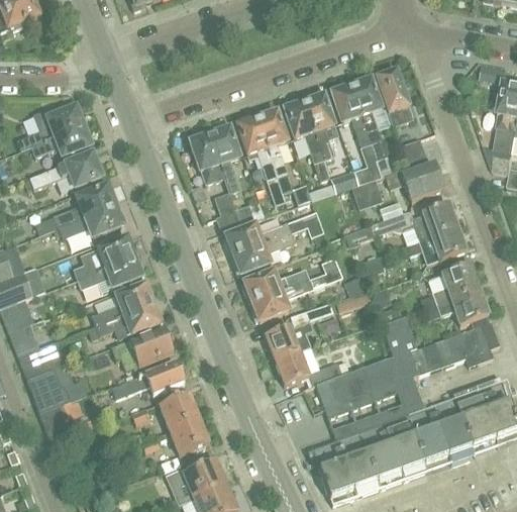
[(0,30),(38,16),(38,14),(40,13),(35,0),(33,1),(32,0),(3,0),(0,0),(0,30)]
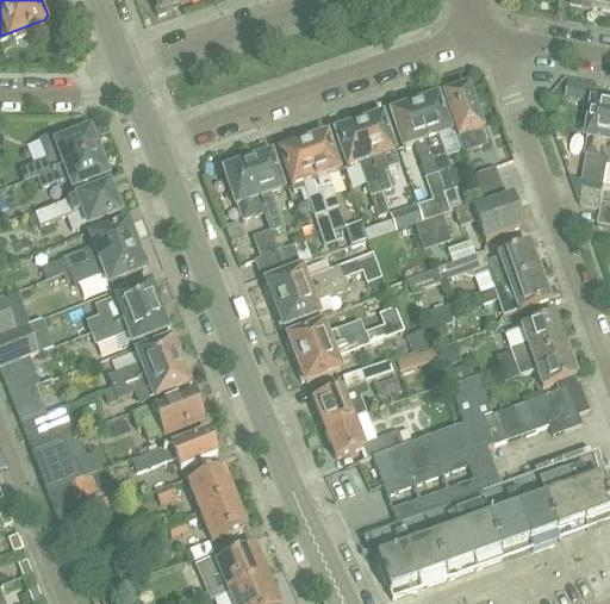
[(153,0),(159,12),(166,10),(165,6),(180,0),(153,0)]
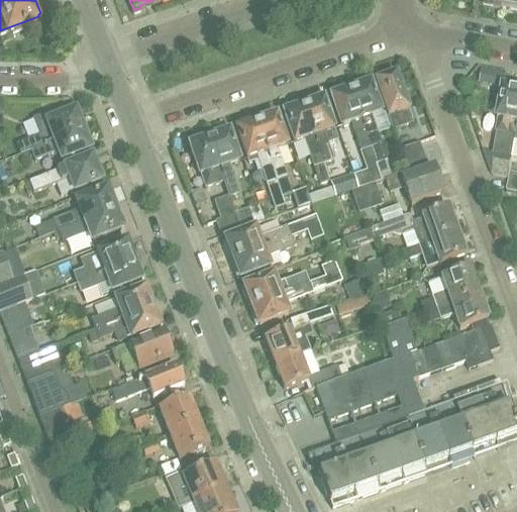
[(384,75),(377,78),(393,126),(411,119),(407,107),(408,107),(406,101),(409,100),(405,90),(403,90),(396,71),(393,72),(392,69),(383,72),(384,75)]
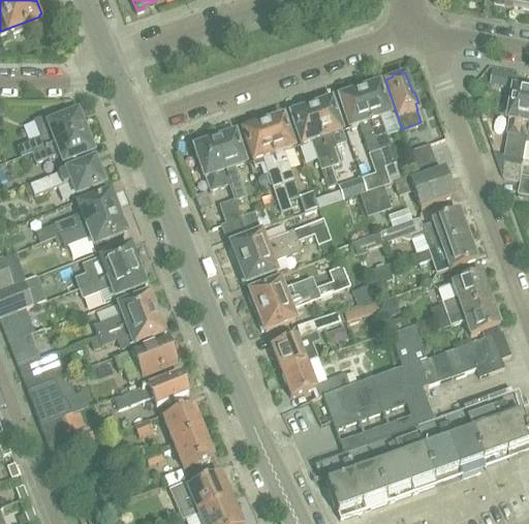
[(368,85),(359,88),(379,148),(385,165),(396,162),(390,144),(379,116),(390,112),(379,82),(377,82),(376,80),(367,83),(368,85)]
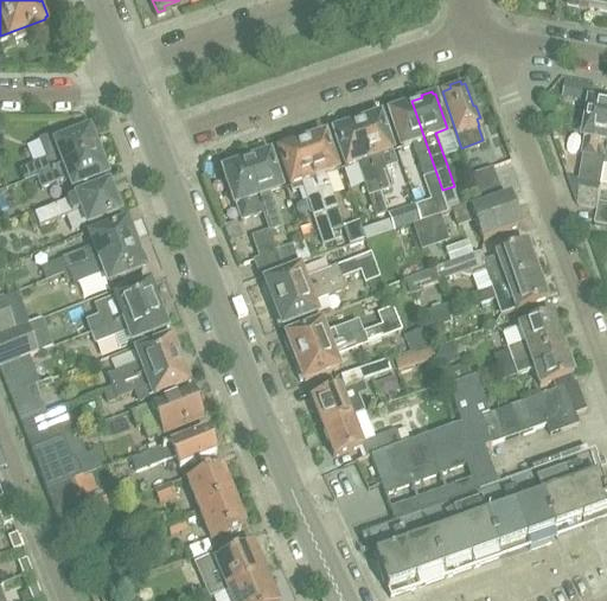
[(605,159),(606,147),(606,100),(605,101),(606,97),(594,95),(594,98),(592,97),(585,134),(587,134),(583,151),(587,151),(582,177),(568,174),(577,202),(598,205),(605,159)]
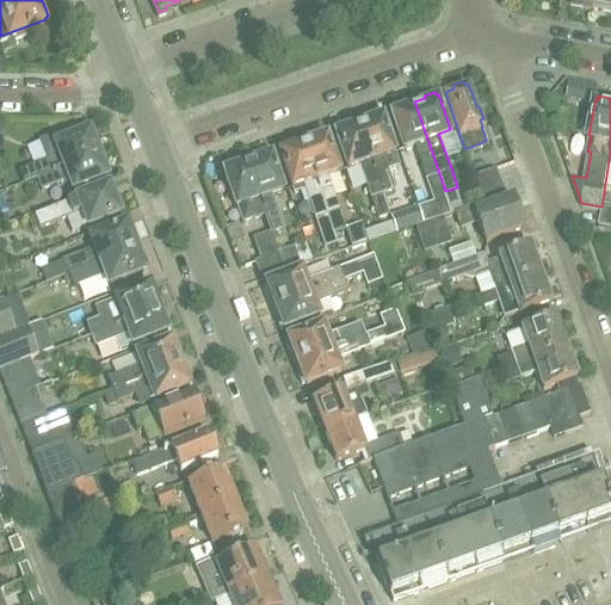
[(392,110),(403,146),(415,141),(426,174),(434,198),(446,193),(445,191),(438,171),(414,102),(405,105),(403,103),(393,106),(394,109),(392,110)]
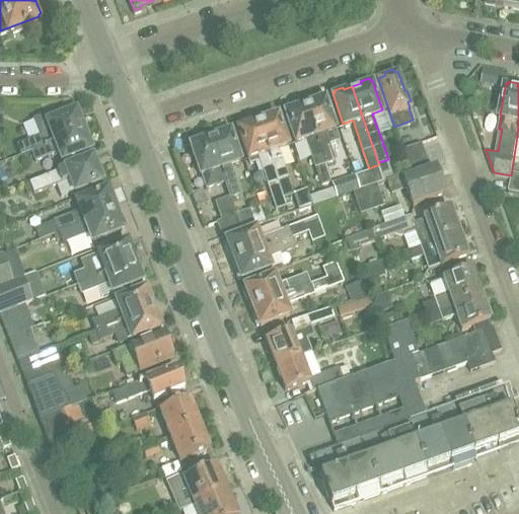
[(305,102),(324,161),(335,158),(324,130),(335,126),(324,96),(322,96),(321,94),(312,97),(313,100),(305,102)]
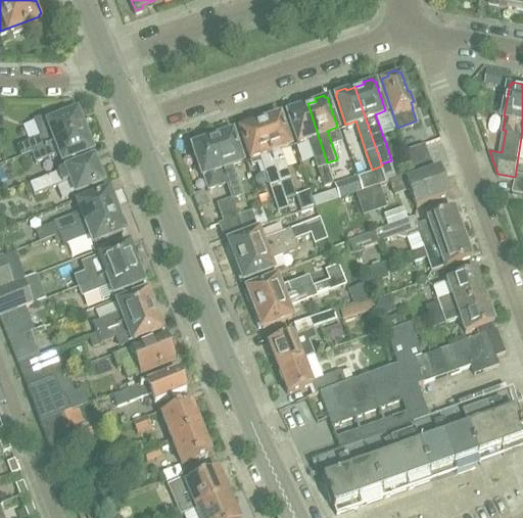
[(332,178),(327,162),(307,103),(298,106),(297,104),(288,107),(289,109),(287,110),(297,141),(307,137),(323,181),(332,178)]
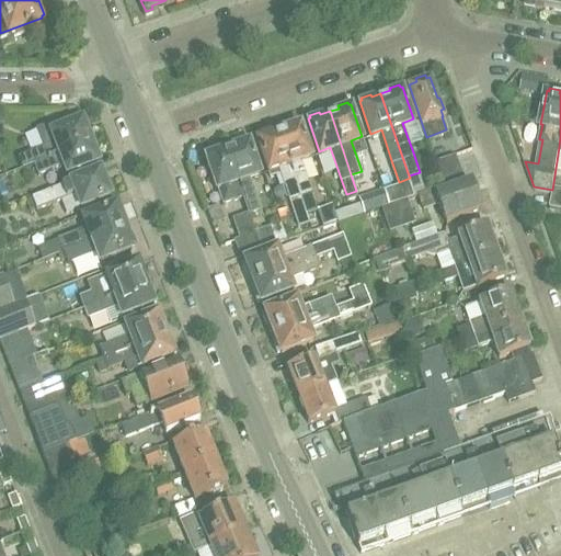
[(23,163),(33,159),(93,136),(89,126),(86,127),(81,116),(53,128),(49,120),(37,125),(44,143),(36,146),(36,145),(19,151),(23,163)]
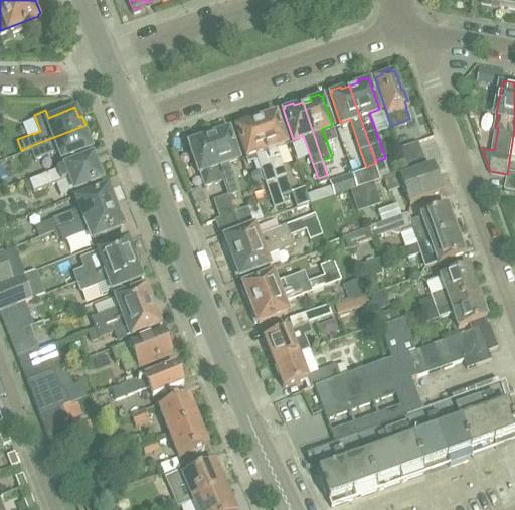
[(292,191),(285,173),(276,145),(286,141),(275,112),(273,112),(273,110),(264,113),(264,116),(255,118),(282,194),(292,191)]
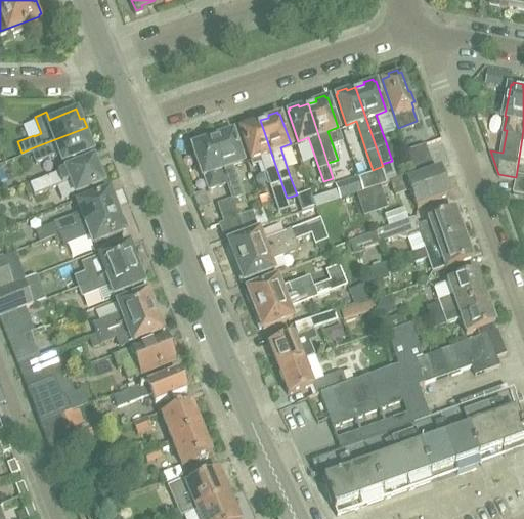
[(288,202),(287,198),(260,120),(252,123),(251,121),(242,124),(242,127),(239,127),(251,158),(260,154),(277,205),(288,202)]
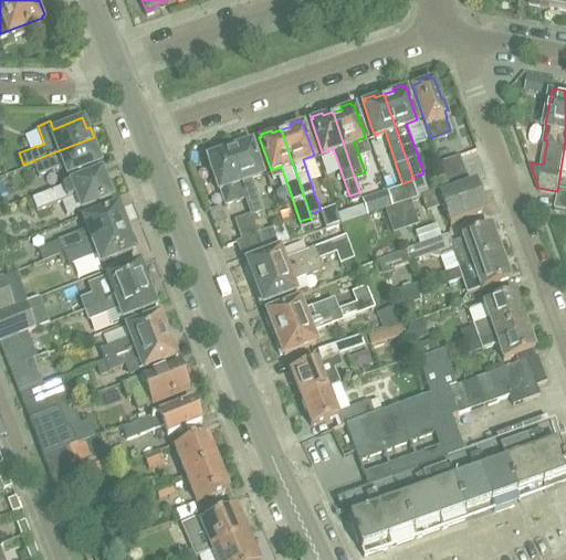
[(94,137),(33,160),(38,172),(64,162),(67,171),(98,159),(94,148),(97,147),(94,137)]
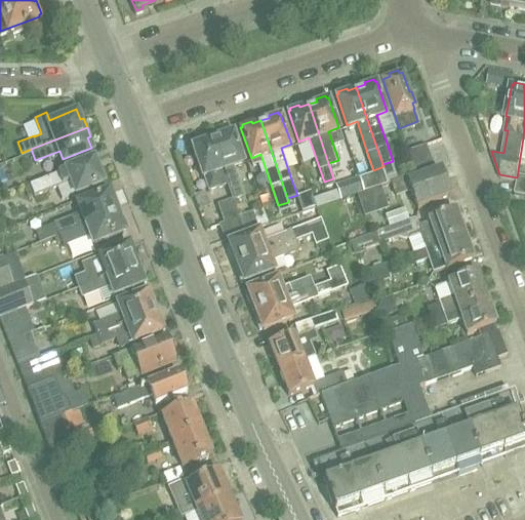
[(228,181),(233,196),(243,193),(233,164),(243,160),(233,130),(231,131),(230,128),(220,131),(221,134),(212,137),(228,181)]
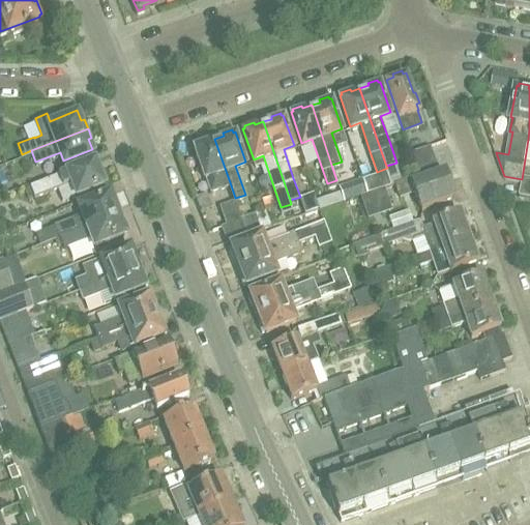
[(210,188),(229,182),(230,182),(214,139),(206,142),(205,139),(196,142),(197,145),(195,145),(205,176),(206,175),(210,188)]
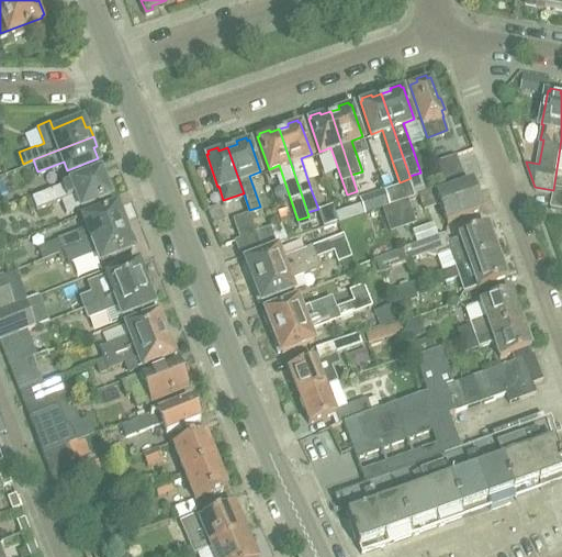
[(460,162),(436,169),(441,184),(464,176),(460,162)]
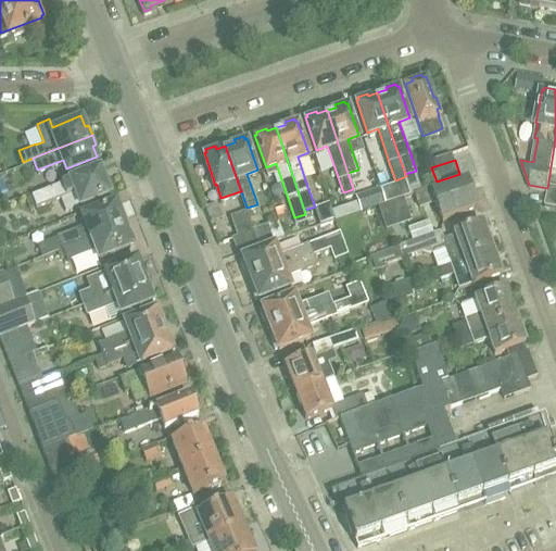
[(99,165),(32,192),(36,204),(74,189),(80,203),(110,191),(109,189),(113,187),(108,174),(103,176),(99,165)]
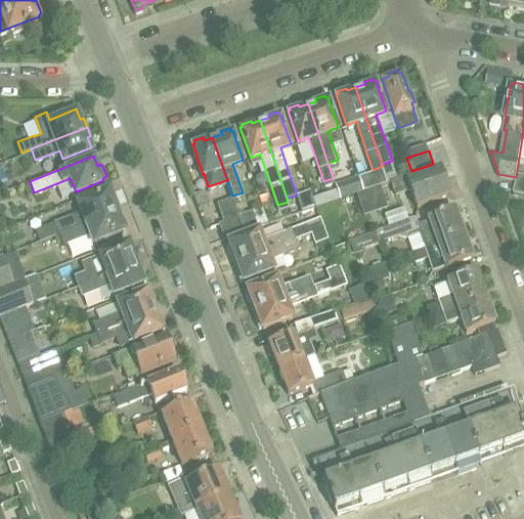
[(449,191),(439,166),(407,177),(405,173),(390,178),(394,190),(409,185),(417,204),(449,191)]
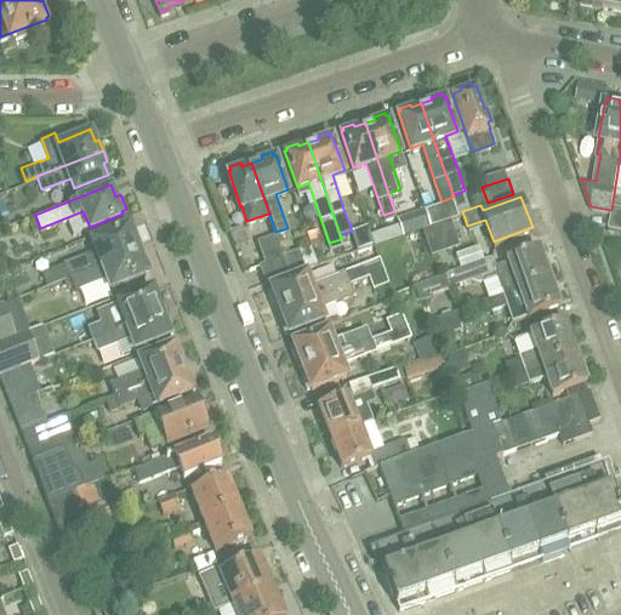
[(620,203),(614,203),(609,229),(620,231),(620,203)]
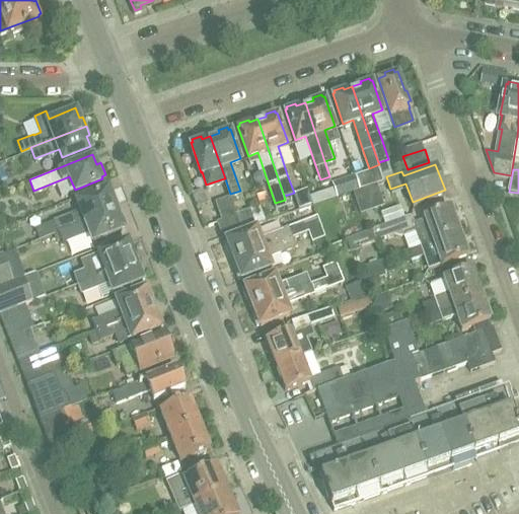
[(345,192),(340,176),(331,179),(337,194),(345,192)]
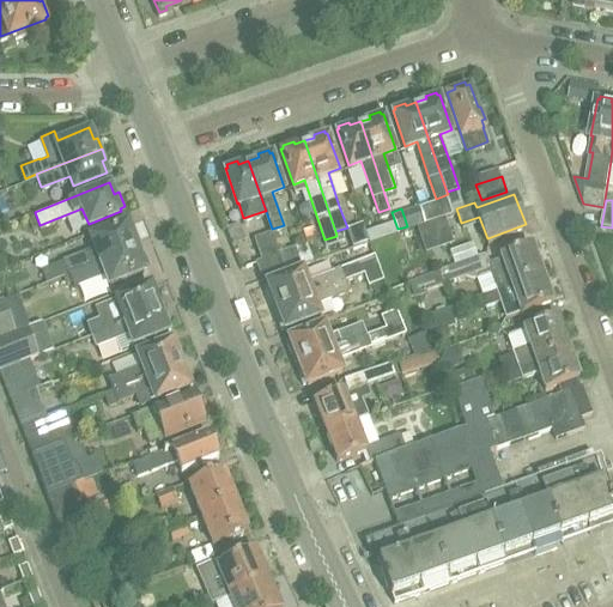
[(454,241),(444,213),(417,223),(426,249),(454,241)]
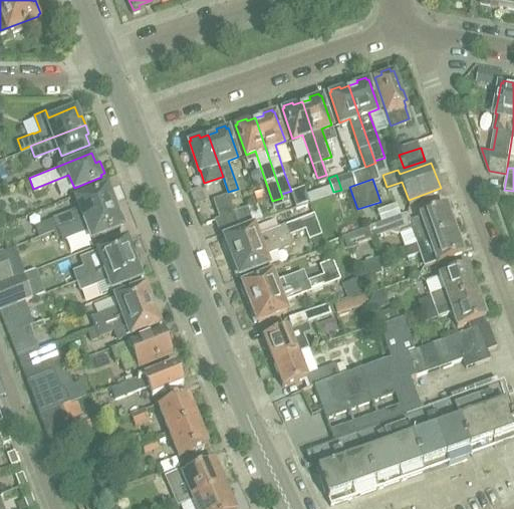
[(58,227),(113,205),(111,200),(114,199),(109,187),(106,188),(105,186),(77,197),(80,206),(54,216),(58,227)]
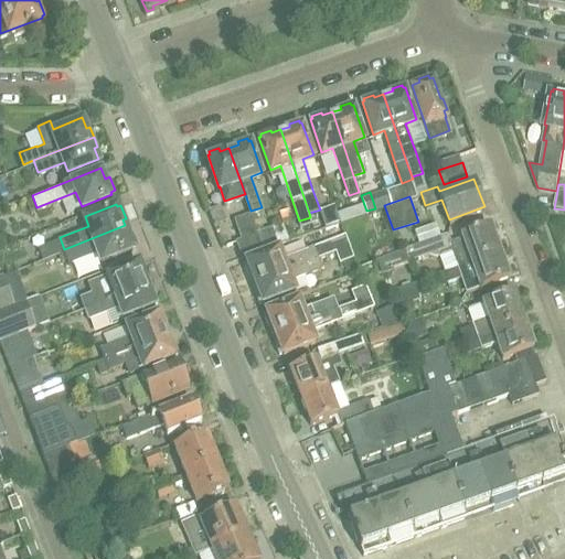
[(251,211),(235,216),(242,236),(236,238),(242,253),(263,246),(251,211)]
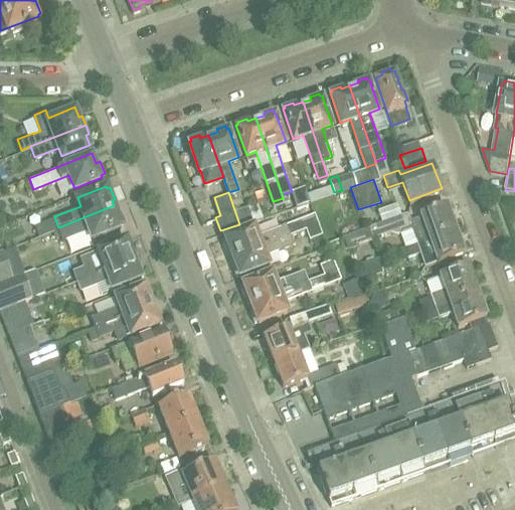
[(333,207),(341,204),(337,193),(328,196),(333,207)]
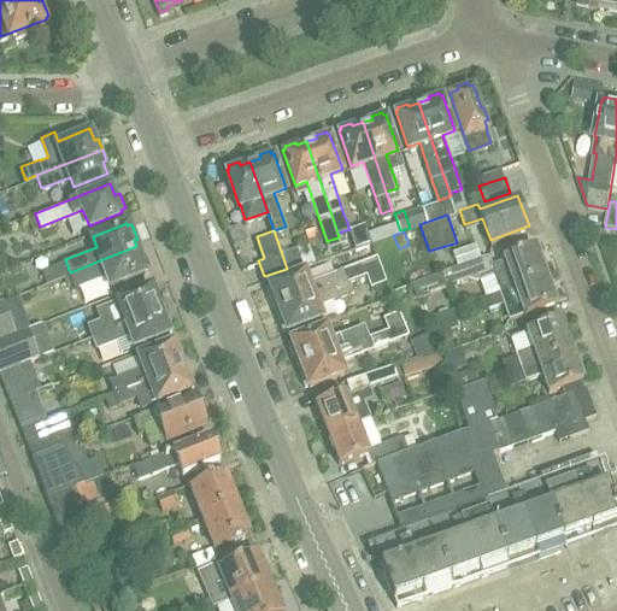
[(309,242),(281,251),(287,269),(315,259),(309,242)]
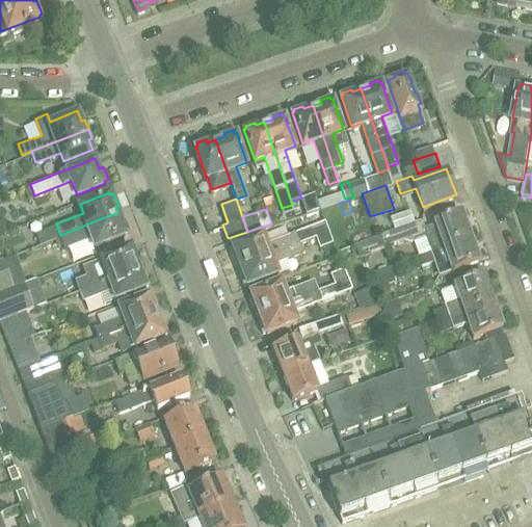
[(421,216),(380,232),(384,242),(404,235),(415,237),(426,233),(431,248),(470,235),(461,210),(434,220),(435,222),(427,225),(421,216)]
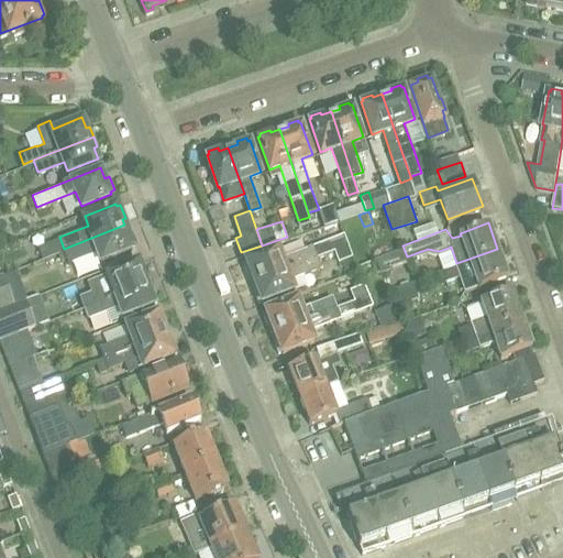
[(124,225),(64,249),(68,260),(97,249),(101,258),(132,245),(132,243),(134,242),(130,230),(127,231),(124,225)]
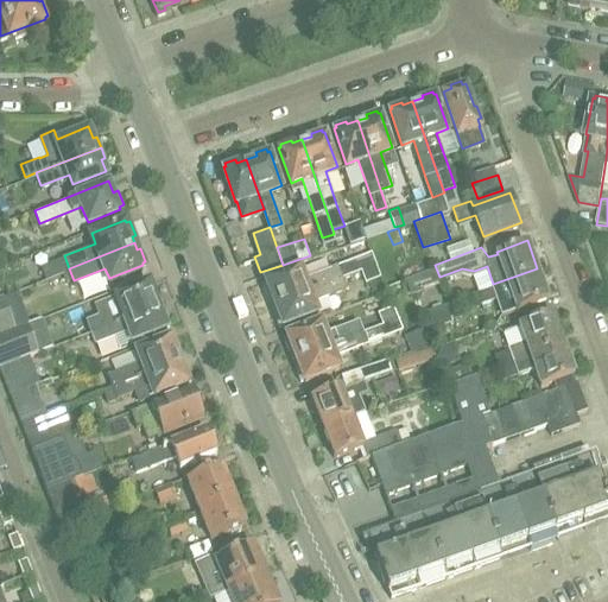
[(360,267),(375,260),(371,249),(304,276),(299,264),(265,278),(266,280),(263,282),(267,292),(270,291),(274,301),(341,274),(360,267)]
